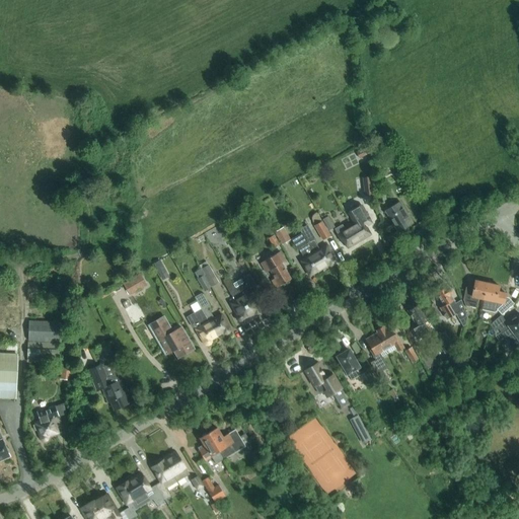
[(364,149),(356,152),(359,158),(367,155),(364,149)]
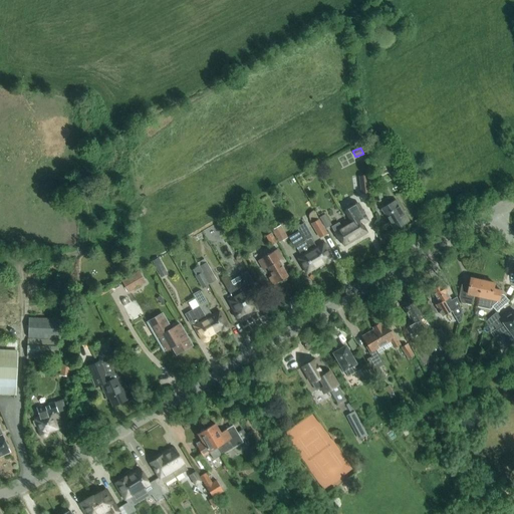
[(371,192),(368,175),(361,176),(363,193),(371,192)]
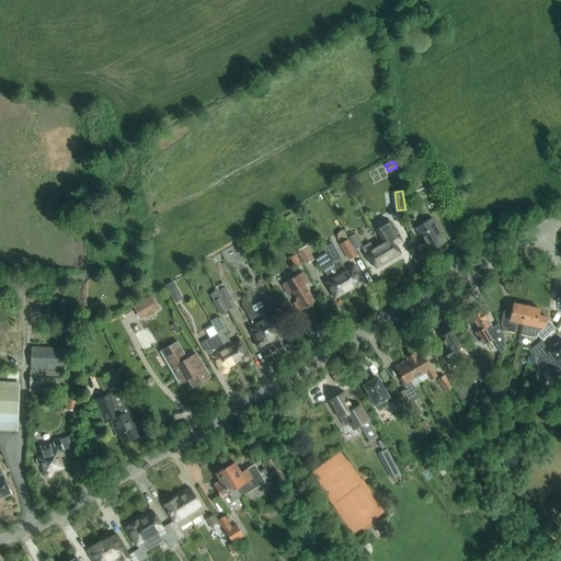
[(415,208),(409,209),(410,220),(418,219),(415,208)]
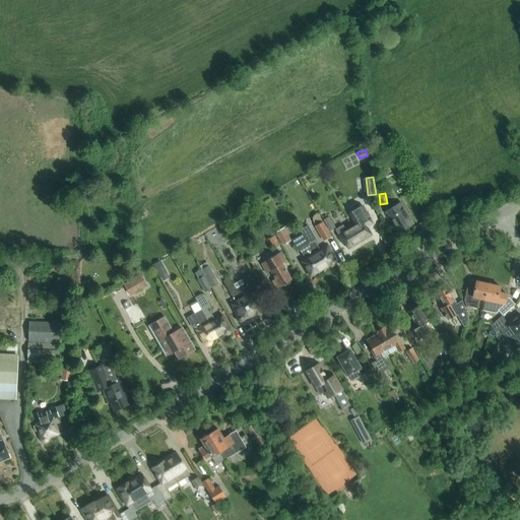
[(414,224),(401,202),(386,211),(399,234),(414,224)]
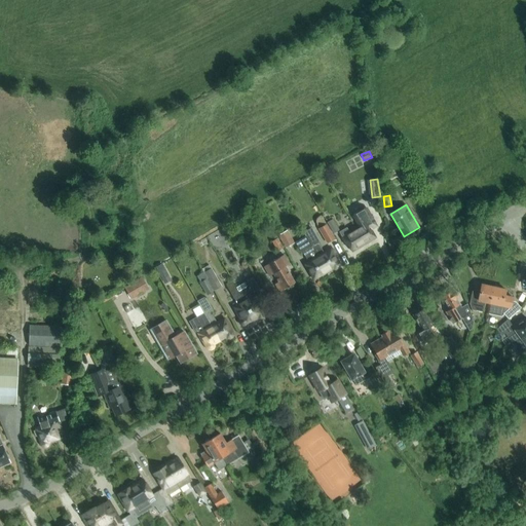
[(361,228),(357,230),(364,243),(375,237),(368,226),(374,223),(366,210),(354,217),(361,228)]
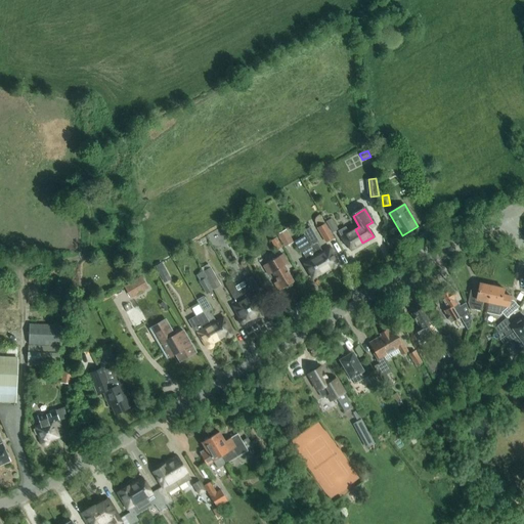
[(325,223),(332,233),(338,230),(332,219),(325,223)]
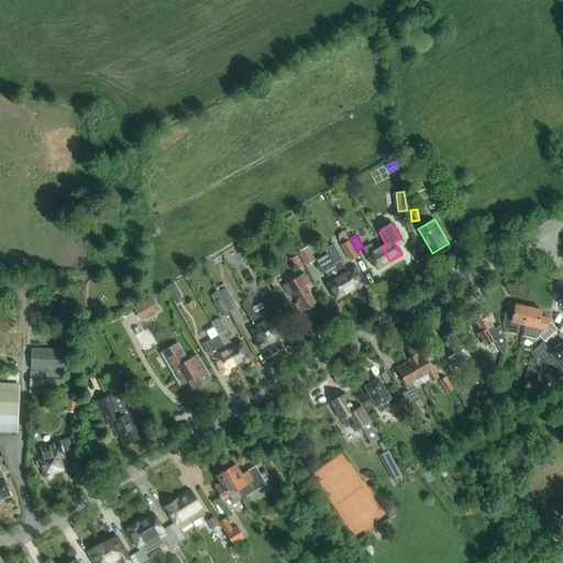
[(360,256),(350,241),(341,246),(350,262),(360,256)]
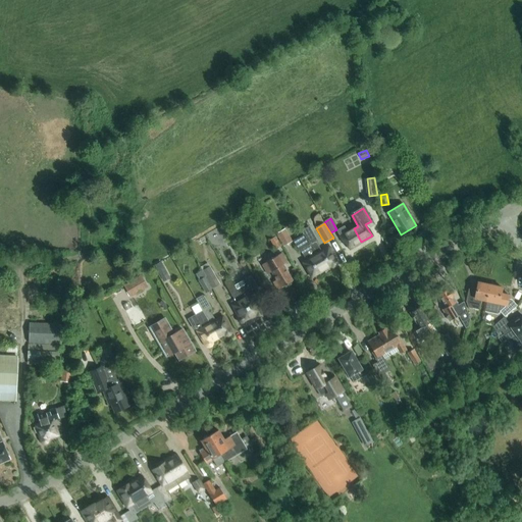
[(349,249),(361,242),(354,228),(348,232),(344,226),(336,230),(344,243),(345,243),(349,249)]
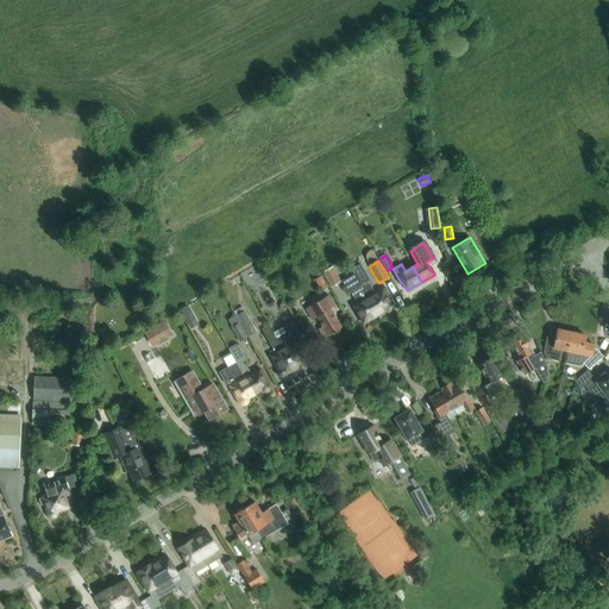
[(389,296),(385,289),(383,292),(382,290),(372,296),(371,294),(372,293),(368,283),(371,282),(362,265),(352,271),(355,275),(377,315),(385,311),(385,312),(388,313),(391,311),(391,307),(387,299),(389,296)]
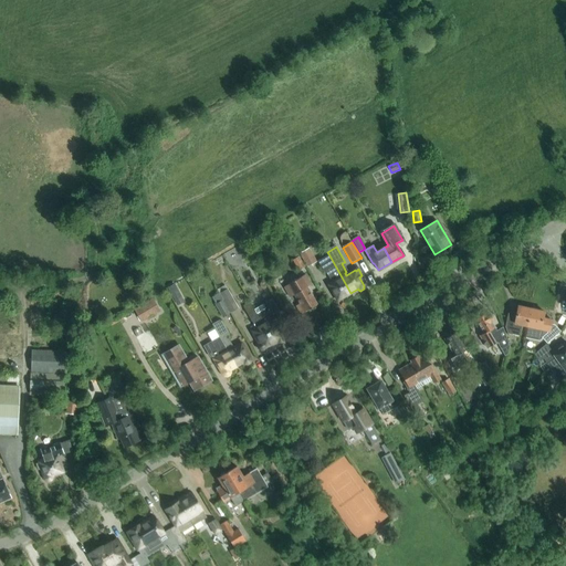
[(318,261),(311,248),(302,253),(310,266),(318,261)]
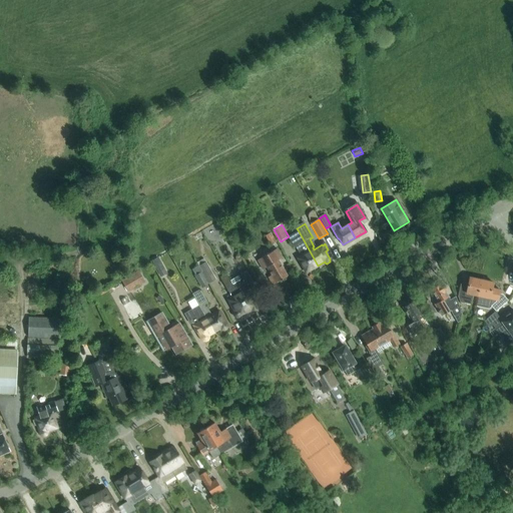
[(306,273),(318,266),(299,231),(290,236),(297,246),(298,246),(303,255),(298,259),(306,273)]
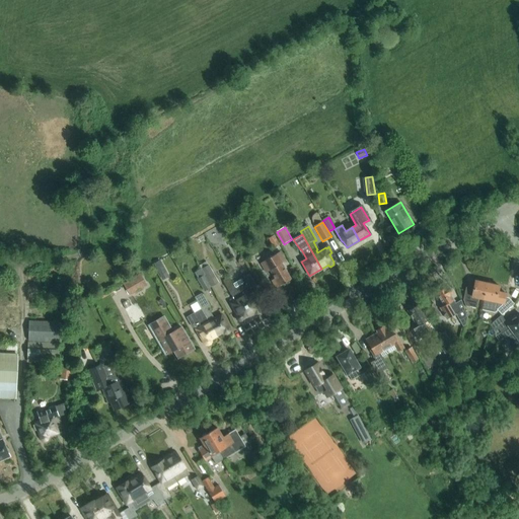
[(275,235),(269,239),(274,247),(280,244),(275,235)]
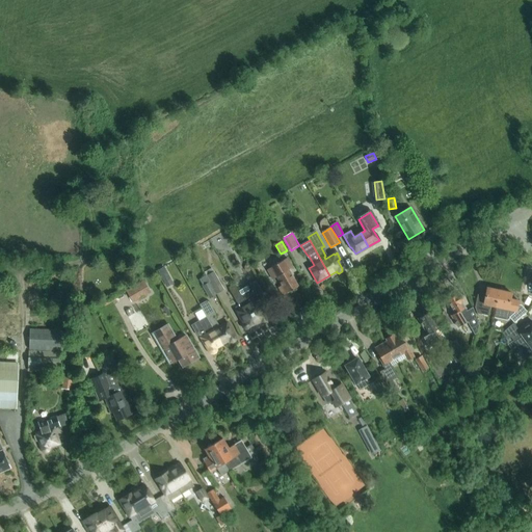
[(283,296),(298,287),(288,270),(292,268),(287,258),(267,270),(272,280),(276,277),(282,287),(278,288),(283,296)]
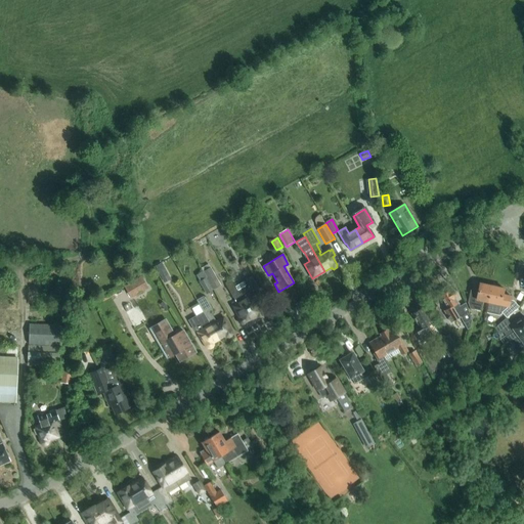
[(164,284),(171,279),(164,267),(162,262),(155,266),(158,271),(164,284)]
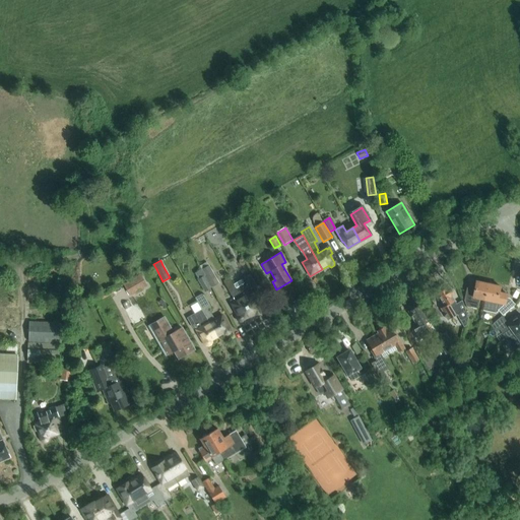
[(206,276),(213,287),(220,283),(210,265),(203,269),(207,275),(206,276)]
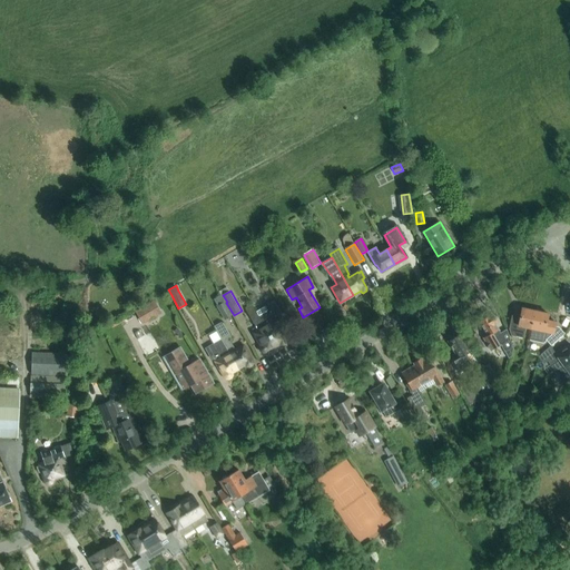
[(227,302),(223,295),(215,300),(219,306),(218,306),(226,320),(234,315),(226,303),(227,302)]
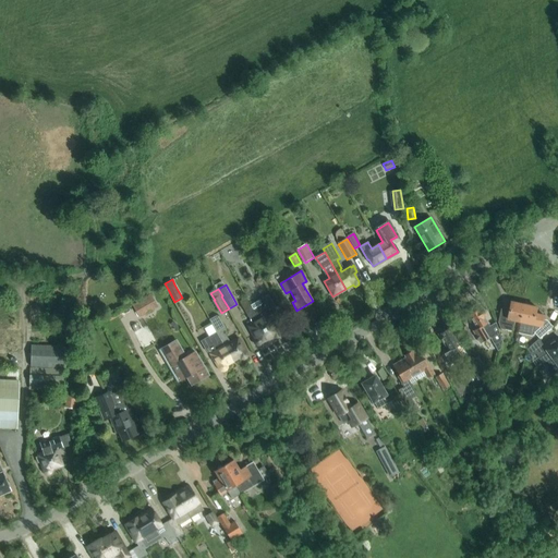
[(251,306),(269,340),(273,338),(273,339),(274,340),(275,340),(277,341),(278,340),(280,340),(281,339),(281,337),(281,336),(281,334),(268,311),(275,307),(268,296),(251,306)]
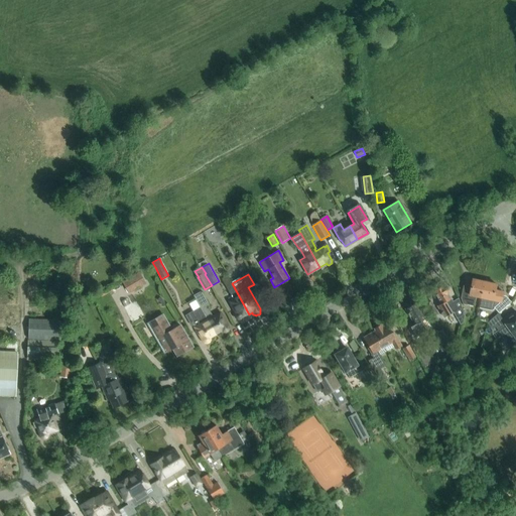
[(122,283),(129,293),(142,285),(136,275),(122,283)]
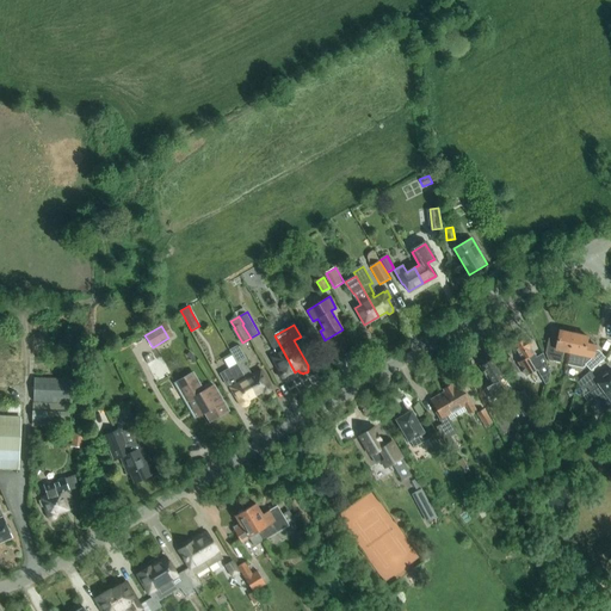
[(275,335),(271,329),(263,334),(266,340),(275,335)]
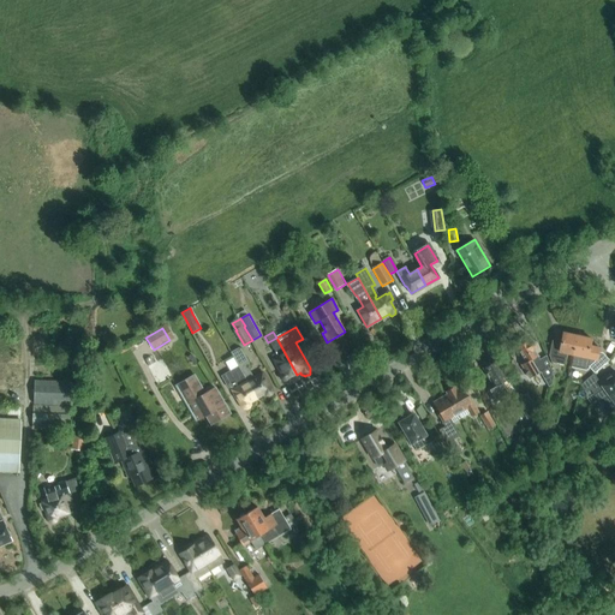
[(567,353),(572,354),(575,336),(563,334),(561,342),(553,341),(549,357),(553,363),(565,365),(567,353)]
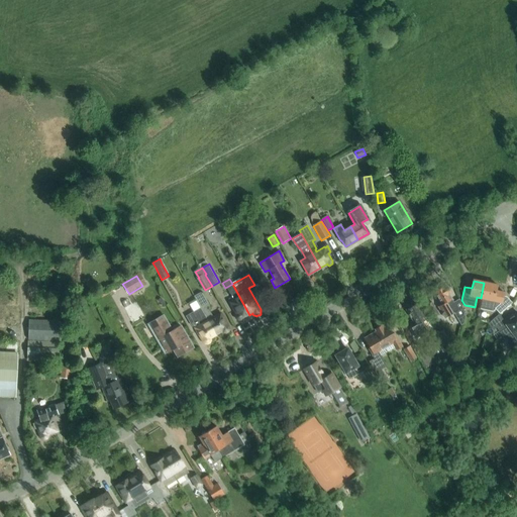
[(500,314),(512,303),(507,298),(503,297),(504,293),(496,291),(498,286),(484,283),(481,298),(479,309),(493,312),(496,309),(500,314)]
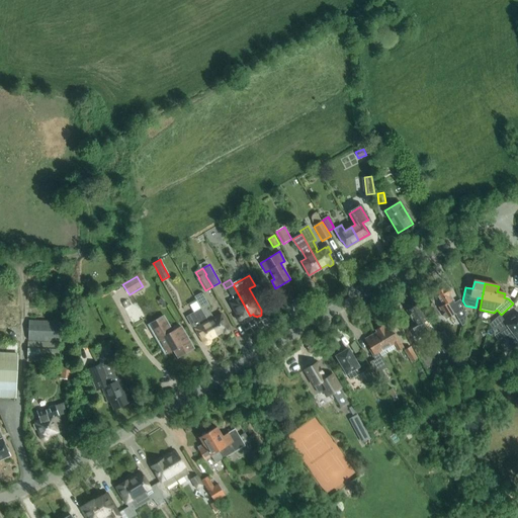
[(235,314),(236,313),(237,314),(236,316),(236,317),(236,318),(236,319),(237,320),(238,321),(239,322),(241,321),(250,316),(233,284),(226,288),(234,303),(230,305),(235,314)]
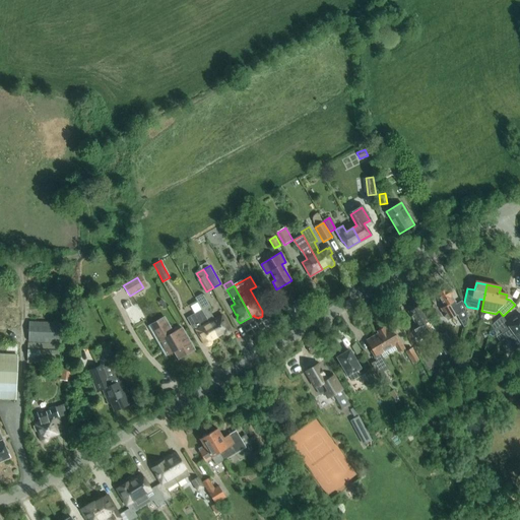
[(453,295),(449,287),(438,295),(445,306),(441,308),(448,320),(455,316),(455,315),(456,314),(460,324),(466,321),(467,315),(463,303),(458,306),(455,301),(452,296),(453,295)]
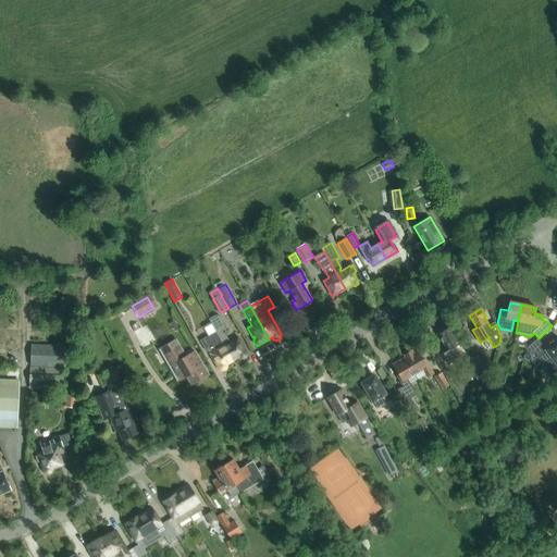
[(227,344),(226,342),(227,341),(221,329),(224,326),(218,317),(215,316),(208,320),(213,329),(215,333),(232,361),(238,357),(243,360),(245,358),(245,354),(237,339),(227,344)]
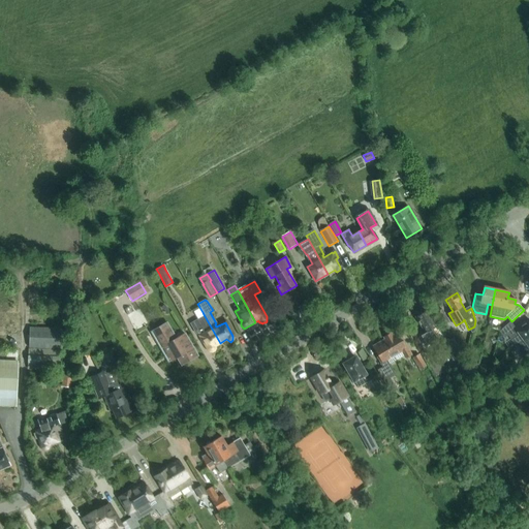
[(438,328),(427,309),(415,316),(426,333),(419,337),(425,346),(442,336),(438,328)]
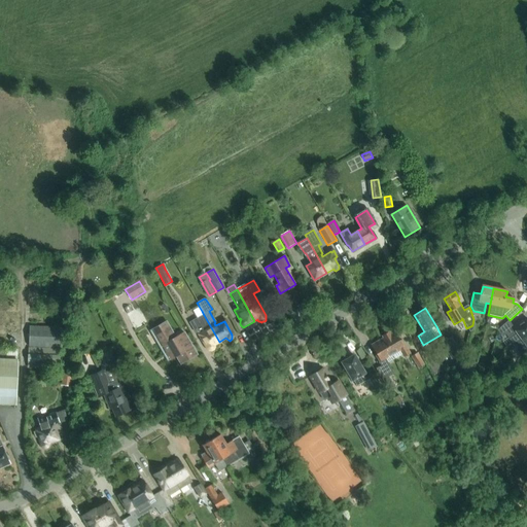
[(190,323),(196,332),(198,332),(207,349),(210,351),(212,350),(212,346),(219,342),(204,315),(190,323)]
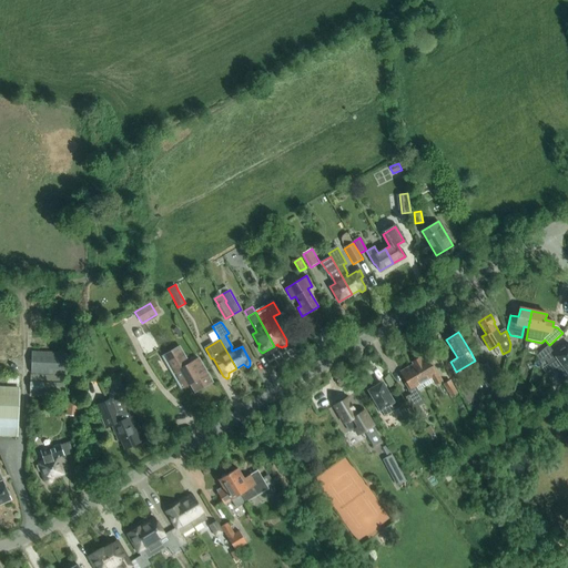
[(558,359),(563,365),(567,361),(567,343),(563,348),(561,347),(554,353),(549,345),(537,356),(543,363),(546,361),(550,365),(558,359)]
